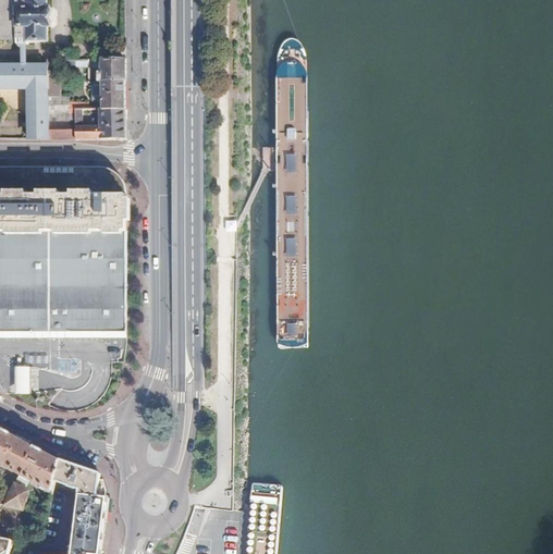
[(0,36),(13,36),(24,36),(24,40),(29,39),(45,39),(44,24),(47,24),(47,4),(44,4),(42,0),(0,0),(0,36)]
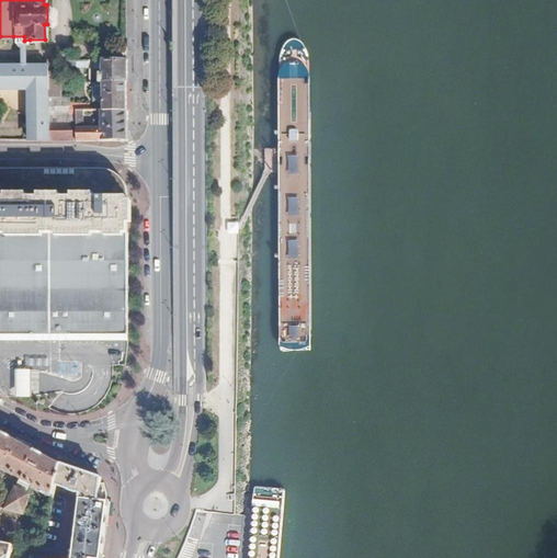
[(100,60),(100,83),(124,84),(124,60),(100,60)]
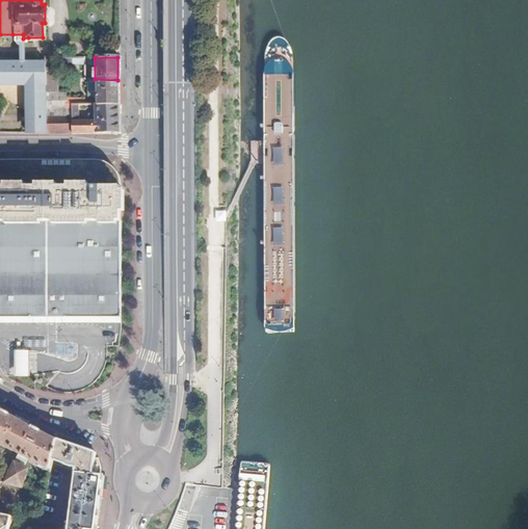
[(0,84),(20,85),(20,133),(44,133),(44,114),(44,90),(44,59),(28,59),(22,59),(0,59),(0,84)]
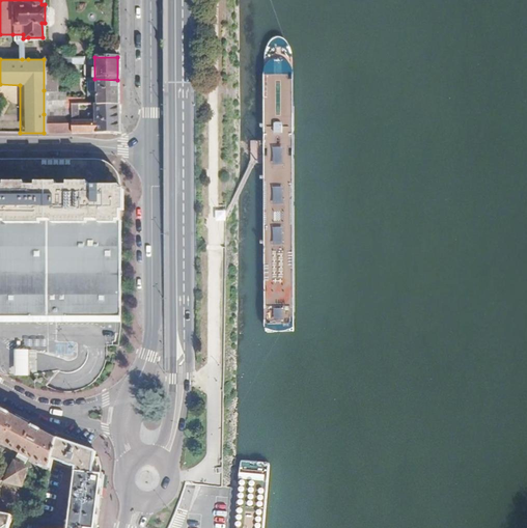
[(94,79),(94,105),(117,106),(117,80),(94,79)]
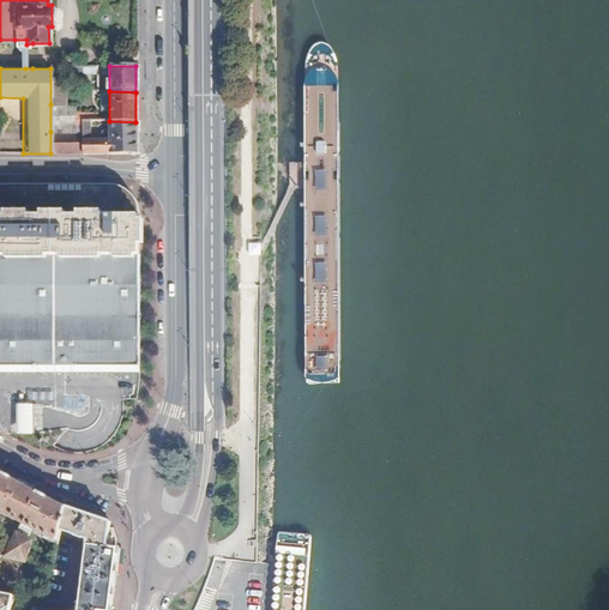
[(136,155),(136,122),(109,121),(107,121),(107,136),(106,155),(136,155)]
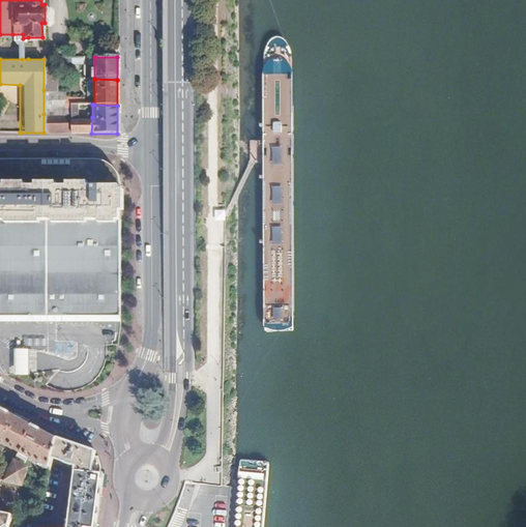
[(44,133),(66,133),(66,117),(66,114),(44,114),(44,133)]
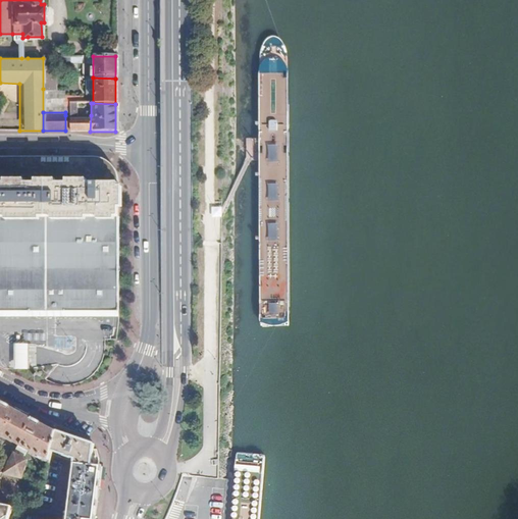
[(91,115),(65,115),(65,131),(90,132),(91,115)]
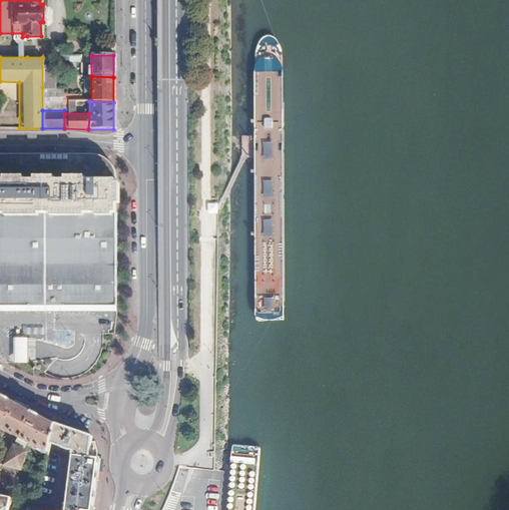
[(0,215),(111,216),(111,212),(111,179),(111,175),(110,172),(108,168),(107,165),(104,162),(101,160),(98,158),(95,157),(92,156),(88,156),(0,155),(0,215)]
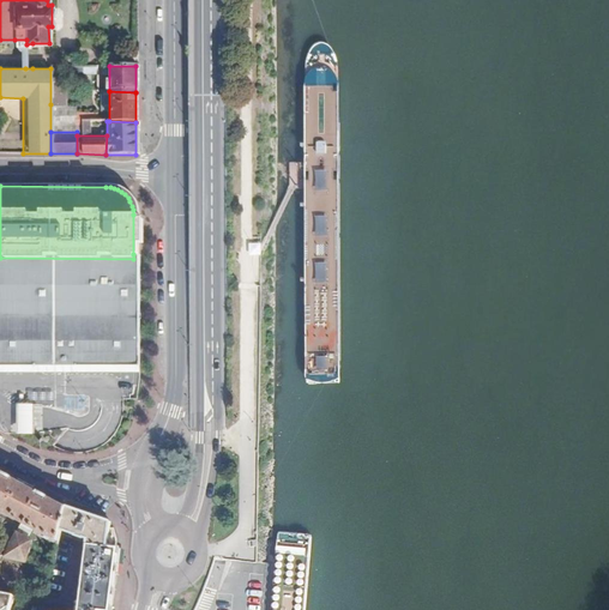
[(0,370),(133,372),(133,259),(0,258),(0,370)]
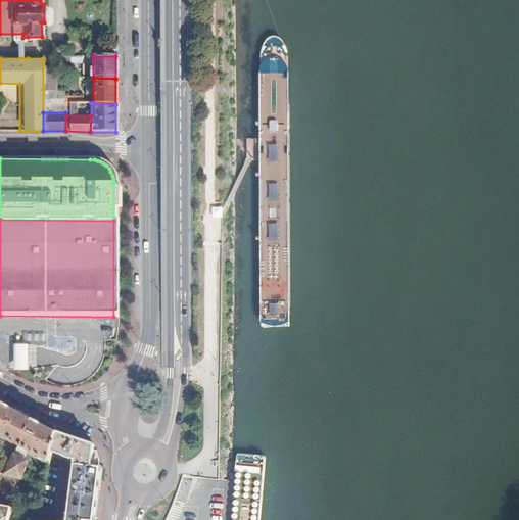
[(24,370),(24,343),(9,343),(9,370),(24,370)]
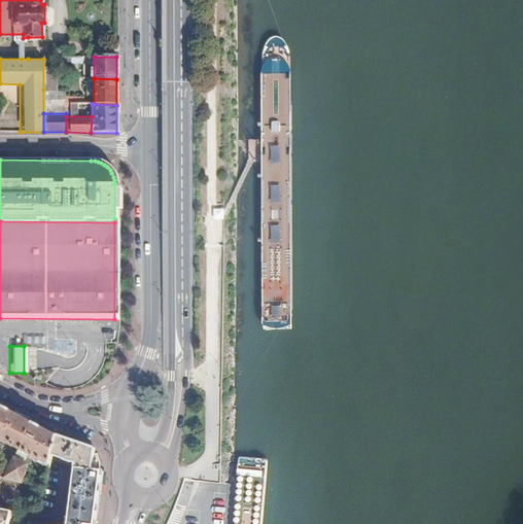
[(55,432),(0,402),(0,437),(18,448),(27,453),(46,464),(49,454),(55,432)]
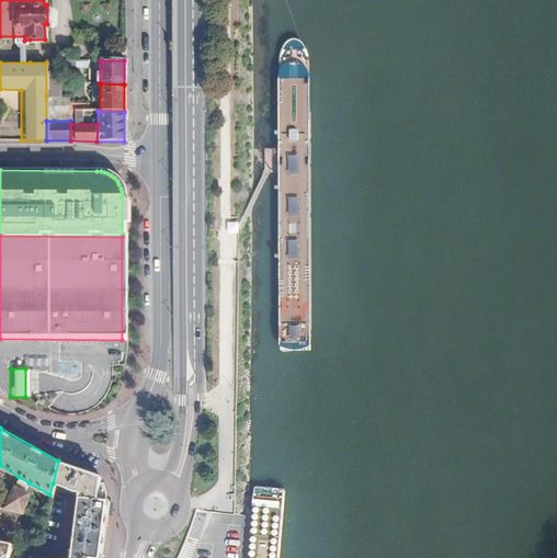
[(100,474),(58,460),(53,484),(78,490),(77,494),(97,497),(100,478),(100,474)]
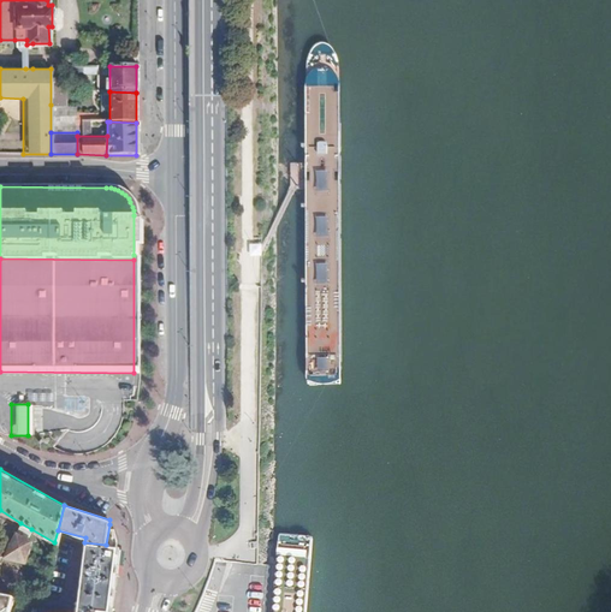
[(21,523),(16,535),(27,540),(31,529),(21,523)]
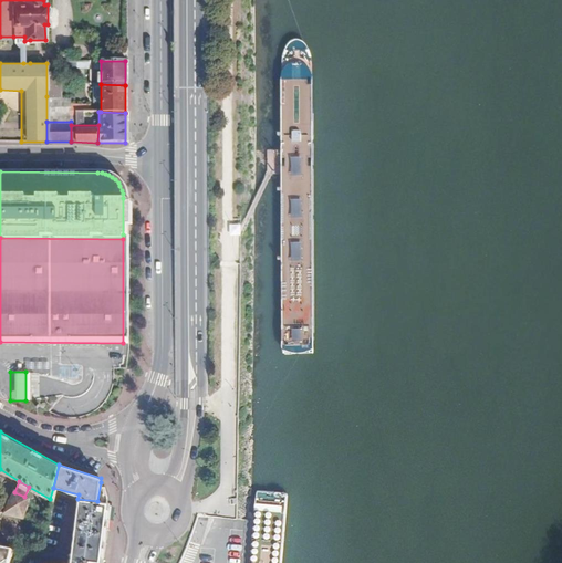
[(0,511),(24,518),(30,500),(24,497),(14,492),(8,489),(0,511)]
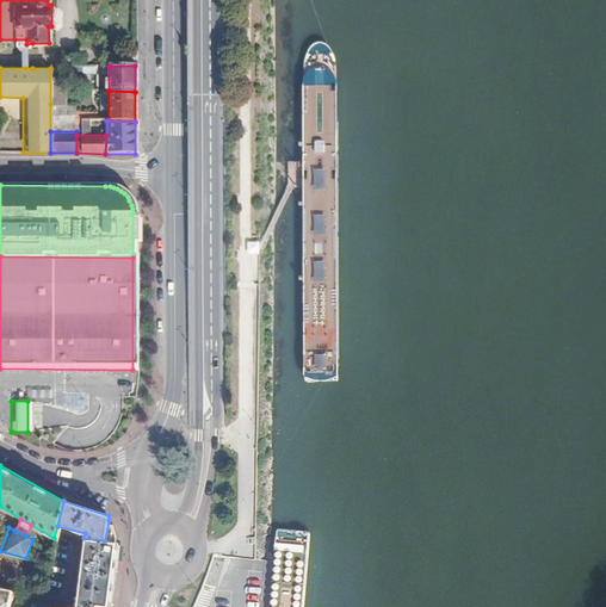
[(90,606),(91,605),(98,605),(105,605),(113,542),(110,542),(105,540),(84,538),(74,602),(44,602),(43,606),(90,606)]
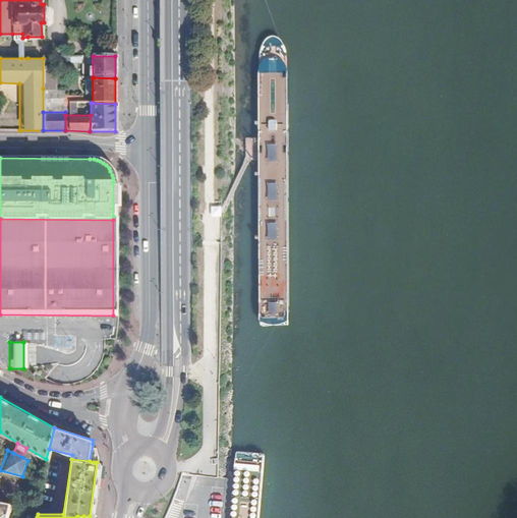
[(0,517),(10,517),(11,517),(13,505),(0,502),(0,517)]
